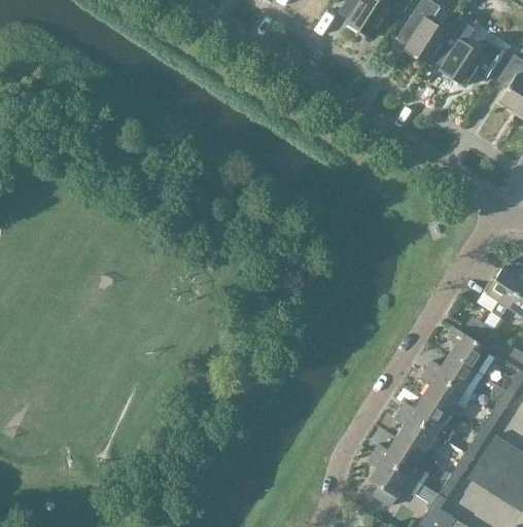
[(348,24),(374,40),(392,10),(377,0),(348,0),(341,12),(351,20),(348,24)]
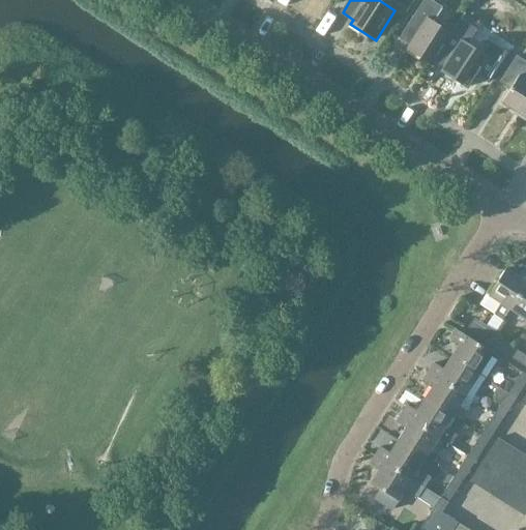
[(436,61),(453,35),(435,23),(444,8),(432,0),(427,0),(401,39),(410,46),(408,49),(433,65),(436,61)]
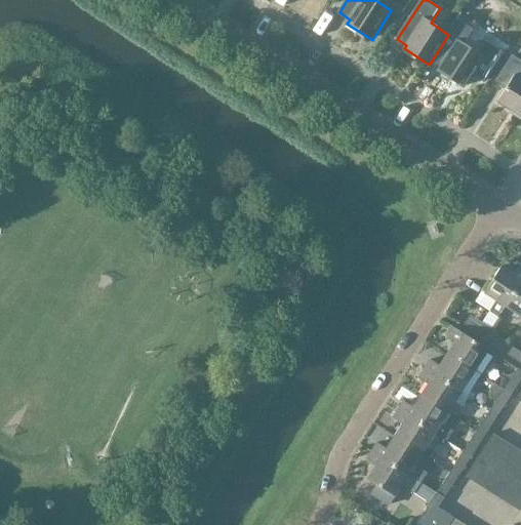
[(316,7),(304,28),(314,34),(326,13),(316,7)]
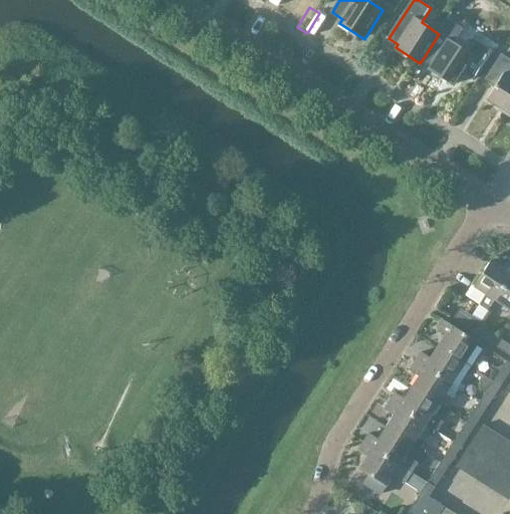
[(449,19),(439,34),(423,59),(432,65),(430,69),(455,85),(464,72),(477,81),(495,54),(494,53),(495,51),(477,40),(469,53),(455,44),(465,29),(469,22),(454,12),(449,19)]
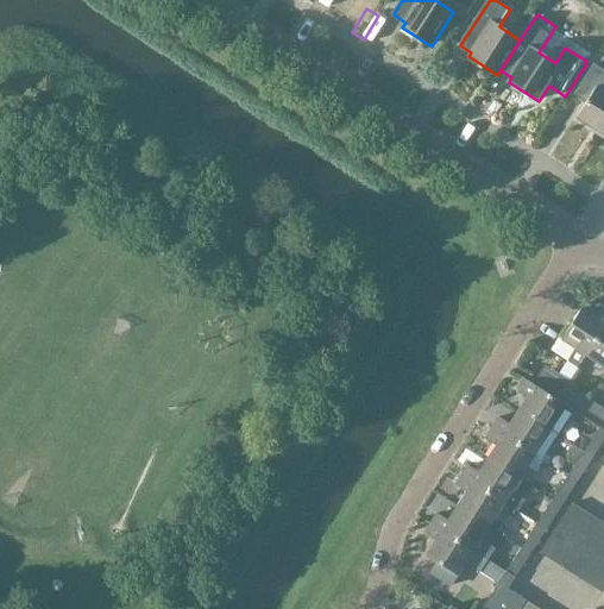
[(578,118),(602,133),(603,131),(603,68),(597,64),(579,92),(591,99),(578,118)]
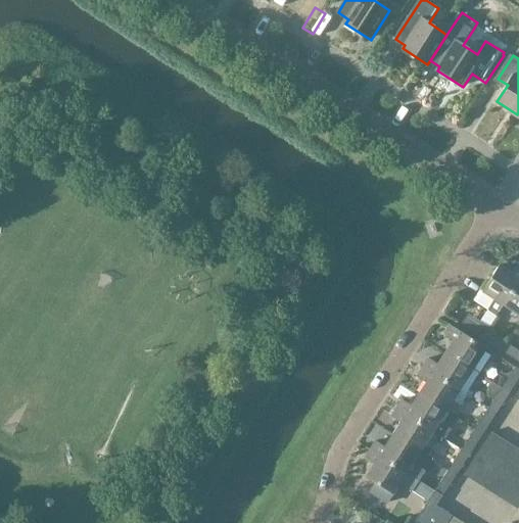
[(482,337),(487,329),(503,304),(518,280),(518,265),(516,268),(505,260),(502,265),(501,265),(483,291),(496,299),(481,322),(469,314),(462,325),(482,337)]
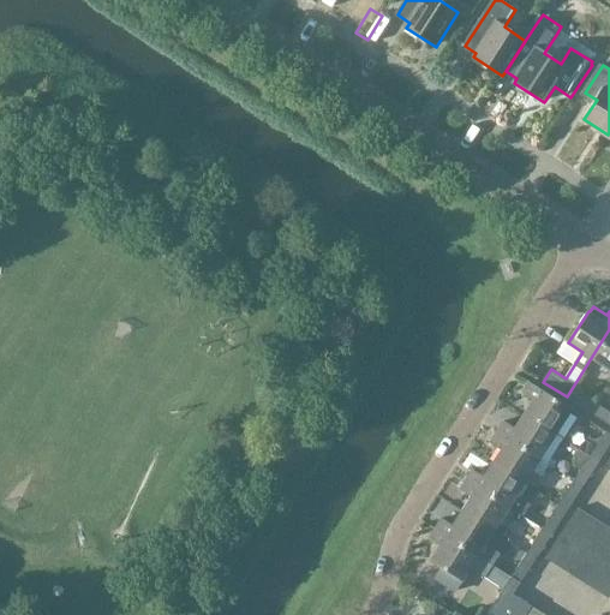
[(609,329),(591,358),(609,369),(609,329)]
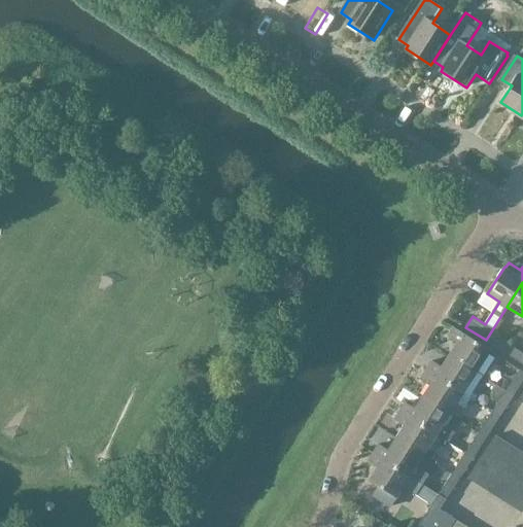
[(450,353),(477,370),(490,349),(463,331),(462,334),(452,327),(447,335),(457,342),(450,353)]
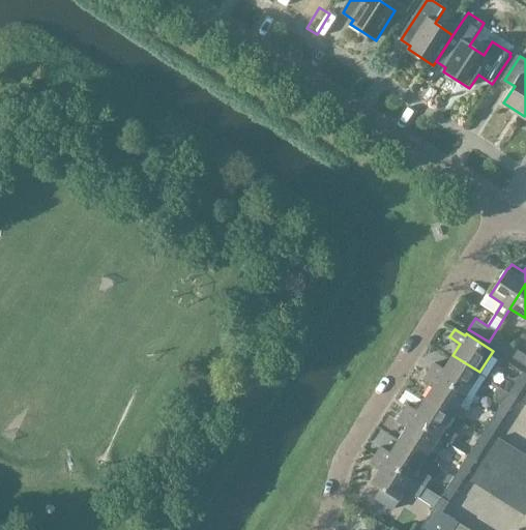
[(515,347),(494,333),(489,342),(509,355),(515,347)]
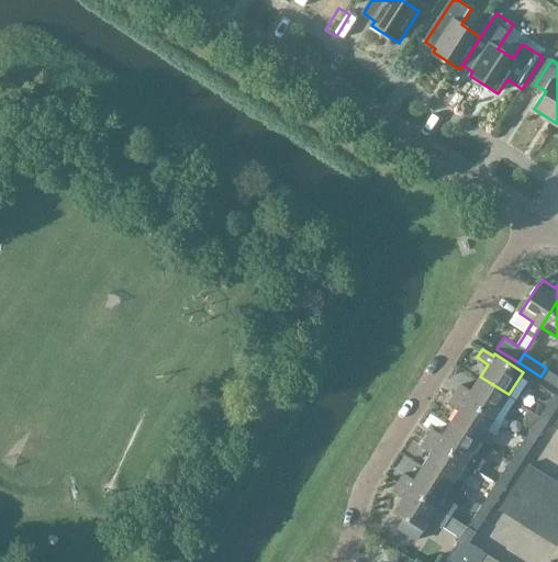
[(557,374),(546,368),(540,377),(557,388),(557,374)]
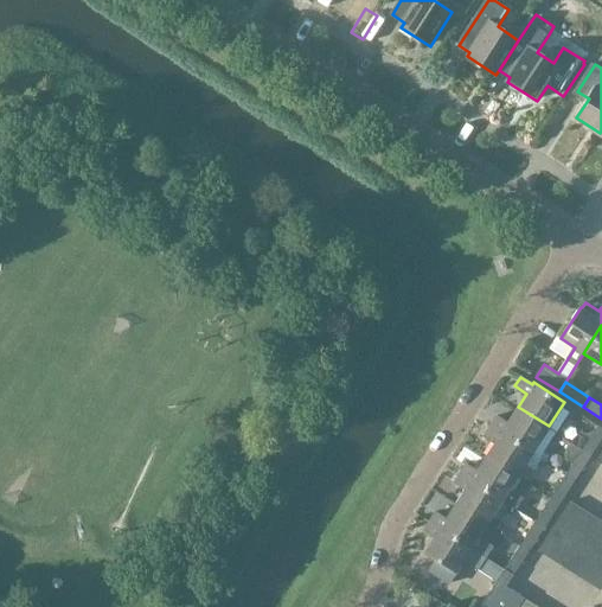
[(498,413),(491,423),(533,451),(543,455),(546,459),(550,453),(544,449),(556,430),(549,426),(518,407),(510,420),(498,413)]
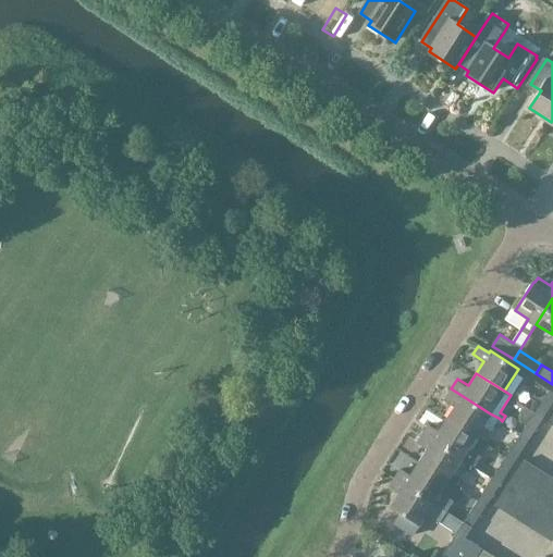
[(451,388),(445,398),(455,405),(447,418),(476,435),(483,423),(491,429),(499,418),(490,413),(451,388)]
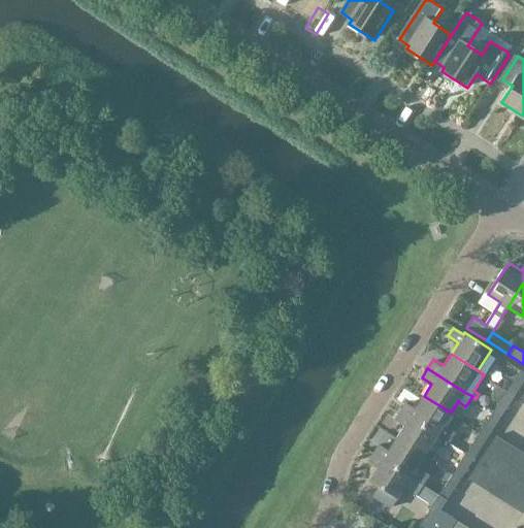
[(506,390),(514,394),(523,380),(523,370),(520,368),(506,390)]
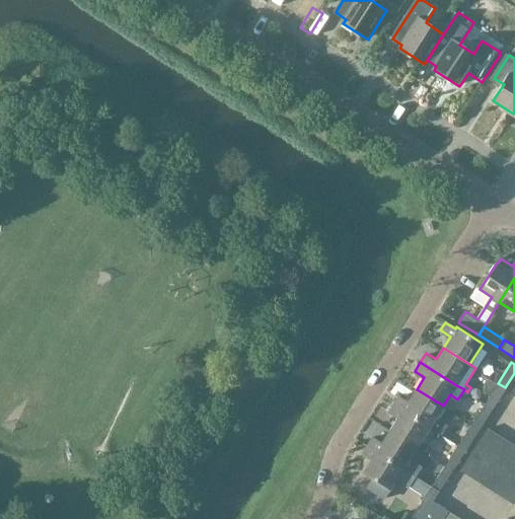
[(485,403),(492,409),(505,387),(498,383),(485,403)]
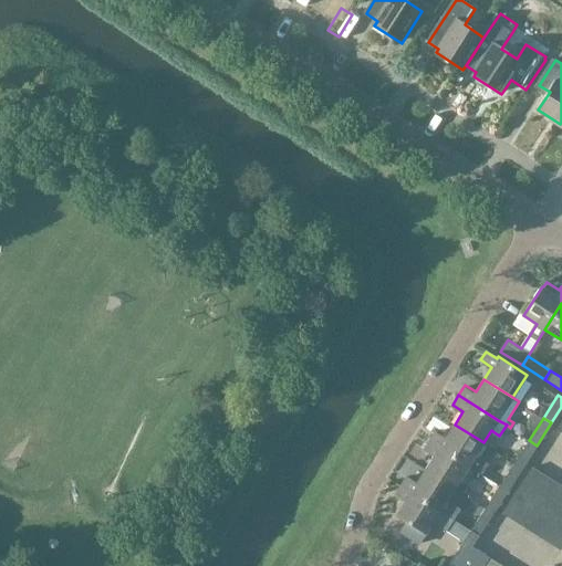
[(469,464),(469,465),(485,475),(492,464),(476,454),(484,442),(455,425),(446,437),(436,430),(430,439),(469,464)]
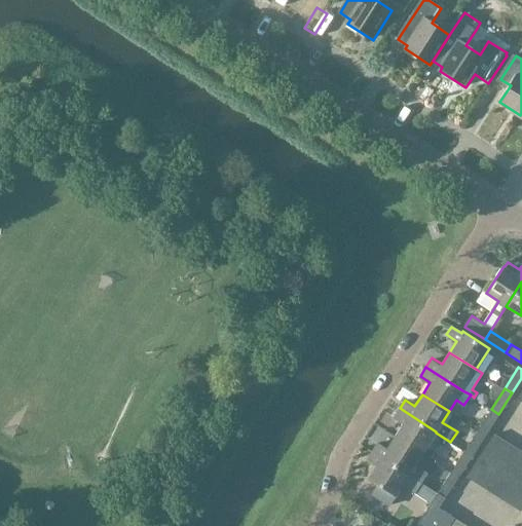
[(396,436),(422,453),(436,433),(436,431),(400,408),(394,417),(403,423),(396,436)]
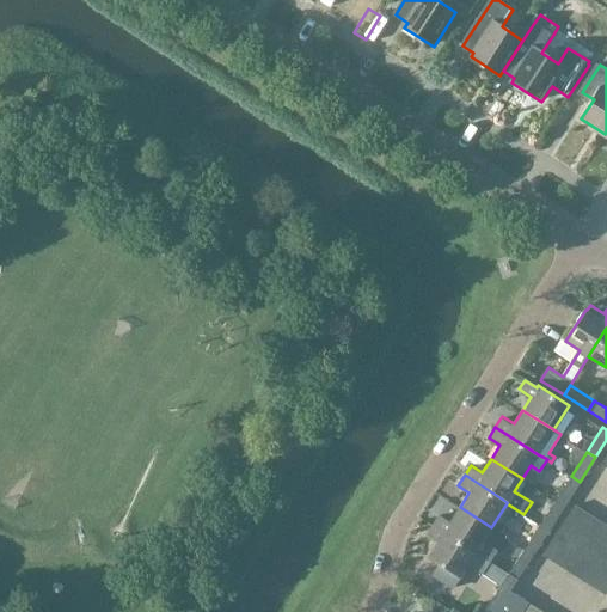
[(556,500),(564,506),(580,482),(571,476),(556,500)]
